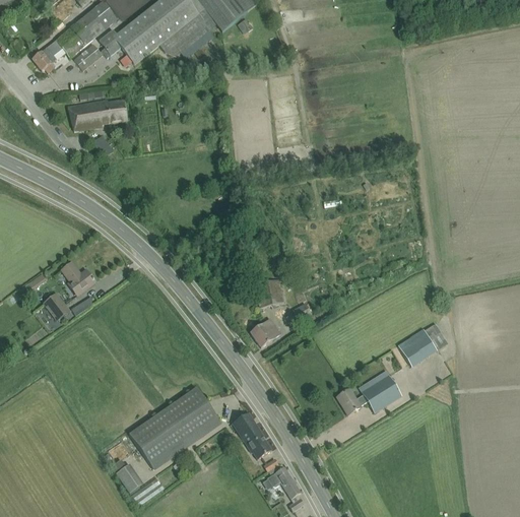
[(73,59),(82,70),(103,54),(106,58),(111,55),(120,47),(134,64),(159,44),(166,51),(176,56),(216,23),(221,29),(256,4),(254,2),(256,0),(158,0),(112,38),(109,33),(107,34),(99,40),(100,41),(94,45),(93,43),(73,59)]
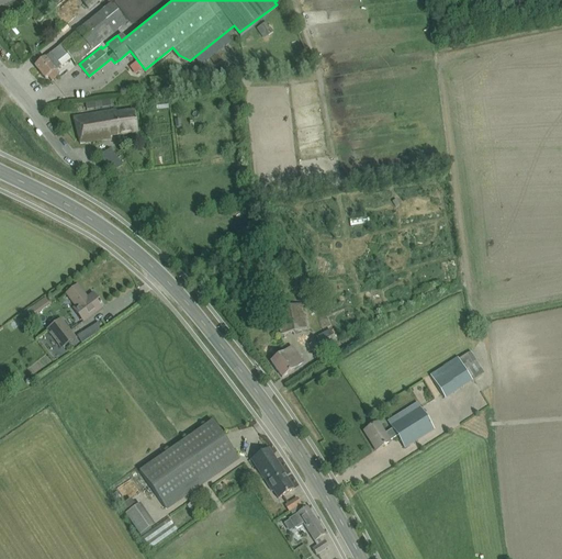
[(111,2),(60,43),(51,51),(34,64),(45,76),(47,74),(52,78),(58,73),(57,71),(59,70),(56,67),(70,56),(75,62),(125,20),(111,2)]
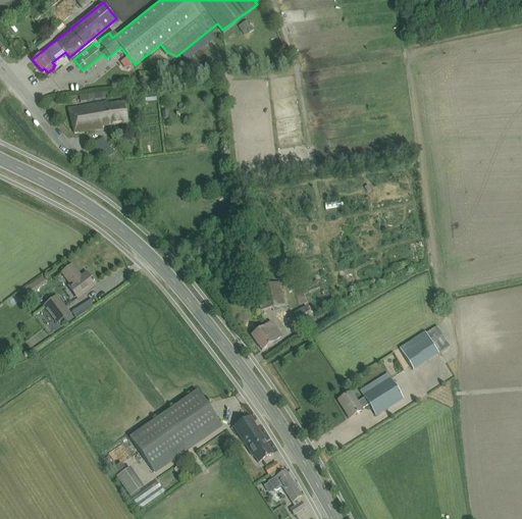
[(250,20),(240,28),(248,37),(257,30),(250,20)]
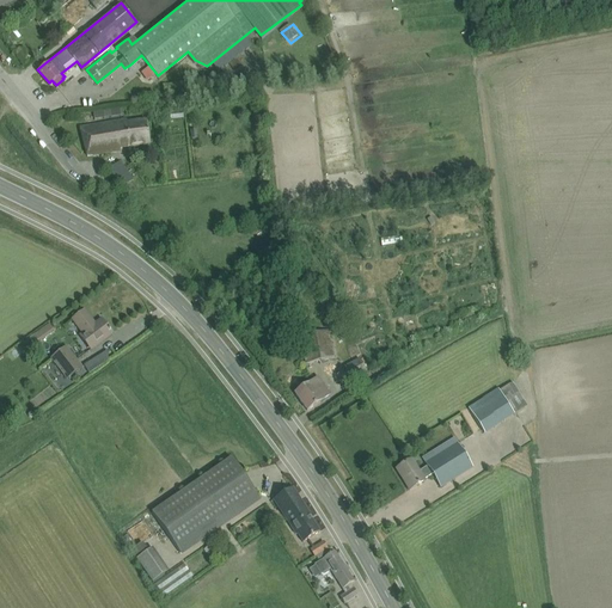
[(20,30),(11,36),(17,45),(26,38),(20,30)]
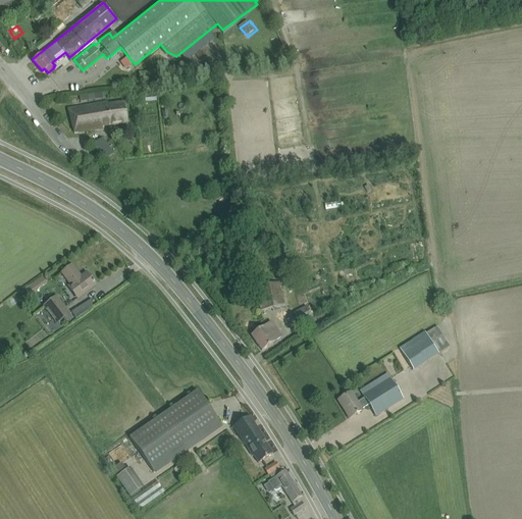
[(107,103),(107,100),(67,106),(74,131),(102,125),(102,124),(127,120),(124,100),(107,103)]
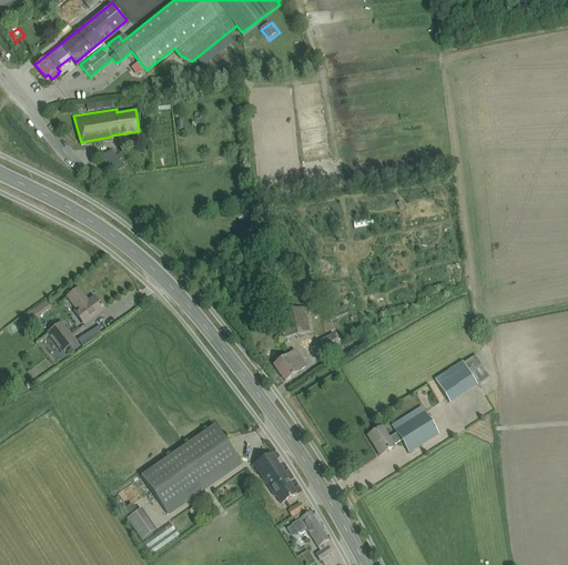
[(100,157),(112,172),(124,162),(112,147),(100,157)]
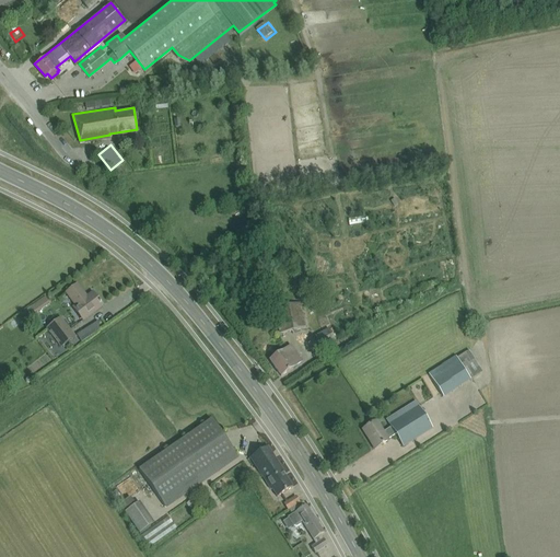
[(92,290),(86,294),(84,296),(82,292),(84,291),(77,281),(74,285),(71,282),(66,287),(67,290),(66,290),(76,303),(73,304),(83,318),(102,303),(101,301),(101,300),(100,299),(98,299),(97,297),(98,294),(96,291),(93,291),(92,290)]
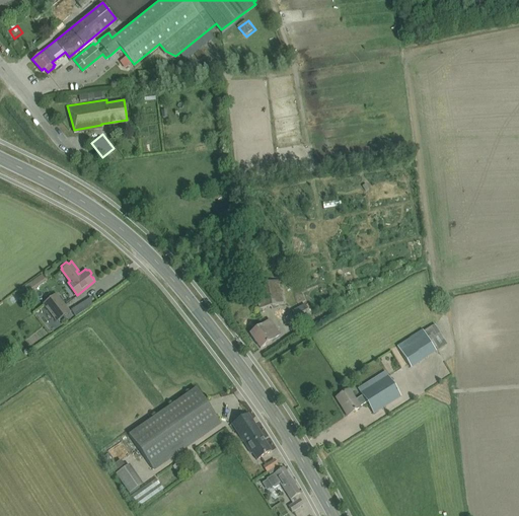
[(45,278),(41,273),(36,276),(40,281),(45,278)]
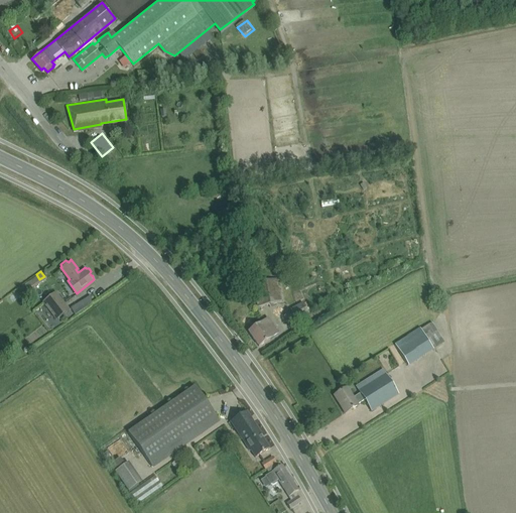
[(281,300),(277,276),(253,281),(257,304),(281,300)]
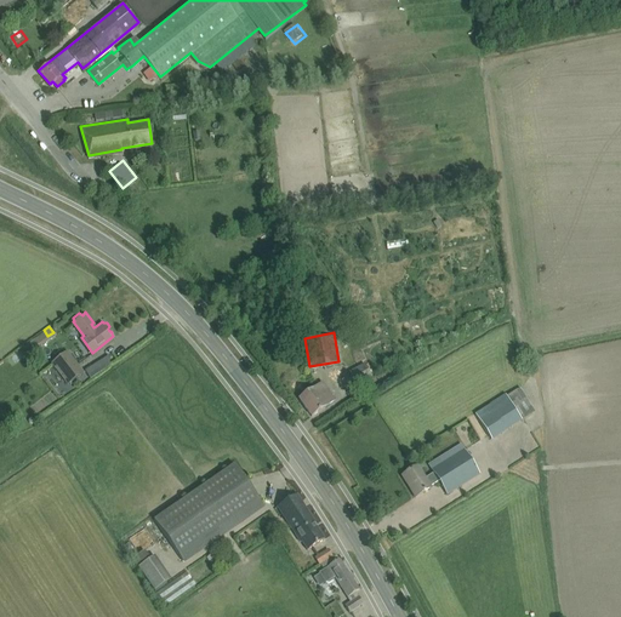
[(68,382),(84,370),(67,348),(51,360),(68,382)]
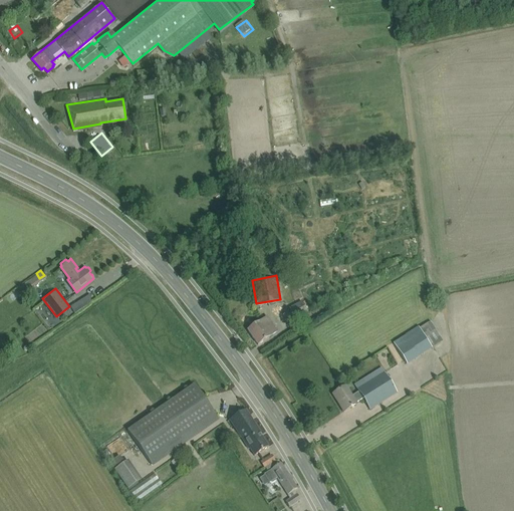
[(70,304),(75,311),(85,304),(81,297),(70,304)]
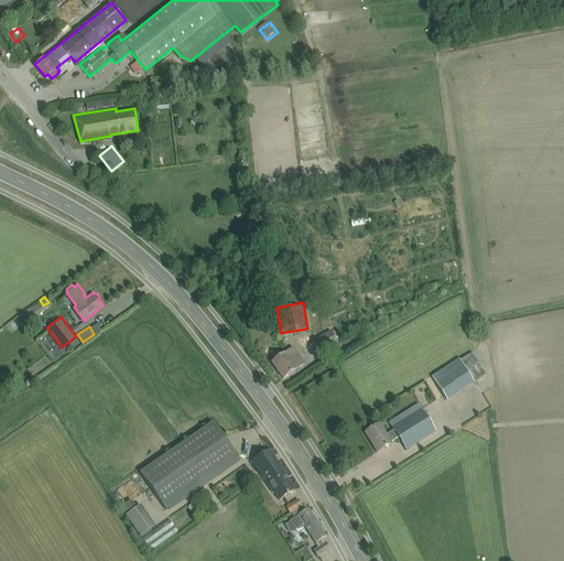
[(337,341),(331,328),(317,336),(324,348),(337,341)]
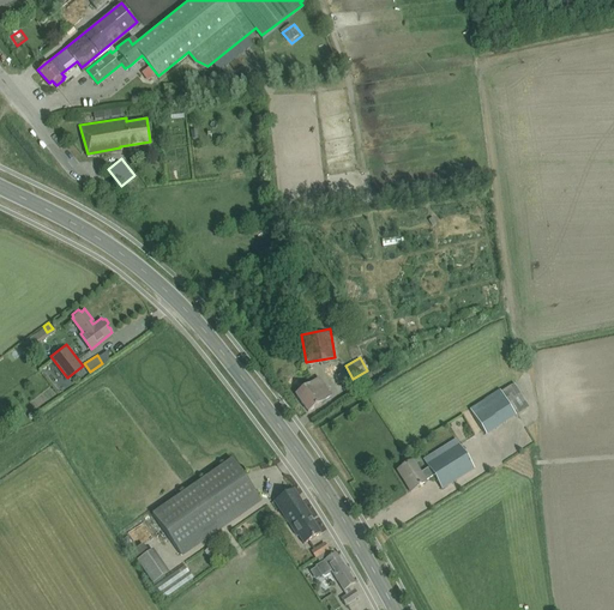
[(308,409),(321,399),(331,393),(319,375),(309,381),(295,392),(308,409)]
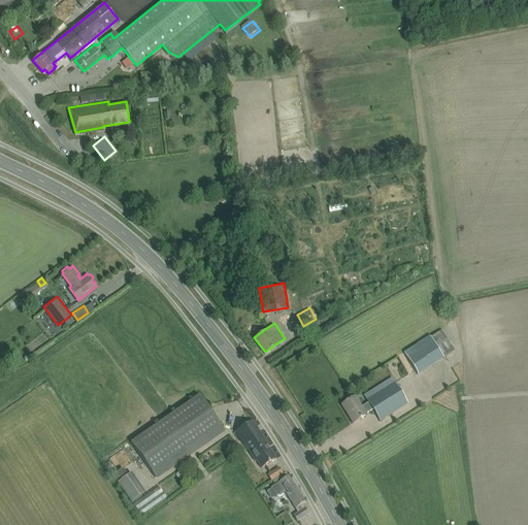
[(431,334),(444,355),(453,350),(440,329),(431,334)]
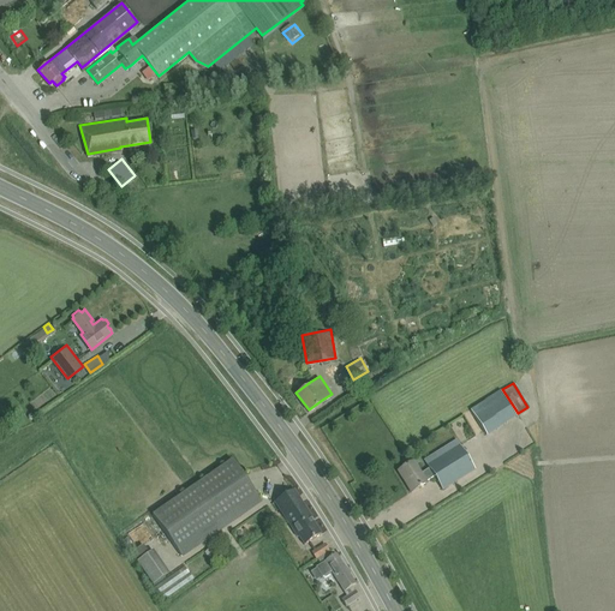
[(442,487),(475,467),(459,443),(427,462),(429,466),(421,471),(413,459),(398,468),(411,490),(427,480),(425,479),(434,474),(442,487)]
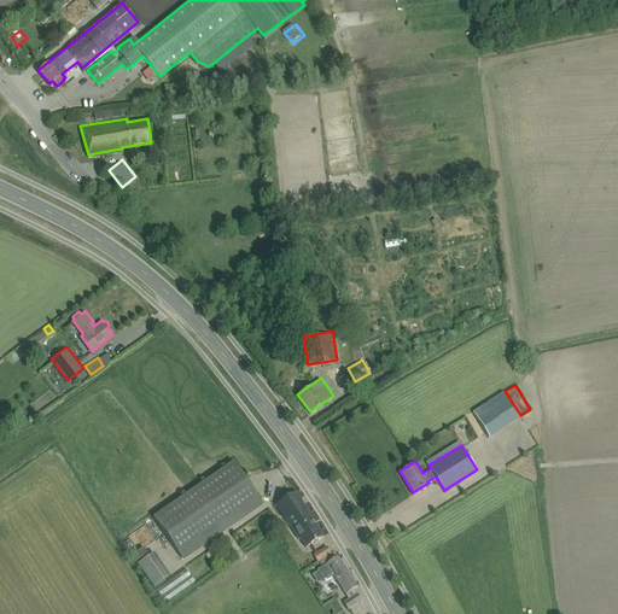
[(153,515),(181,555),(261,500),(233,460),(153,515)]
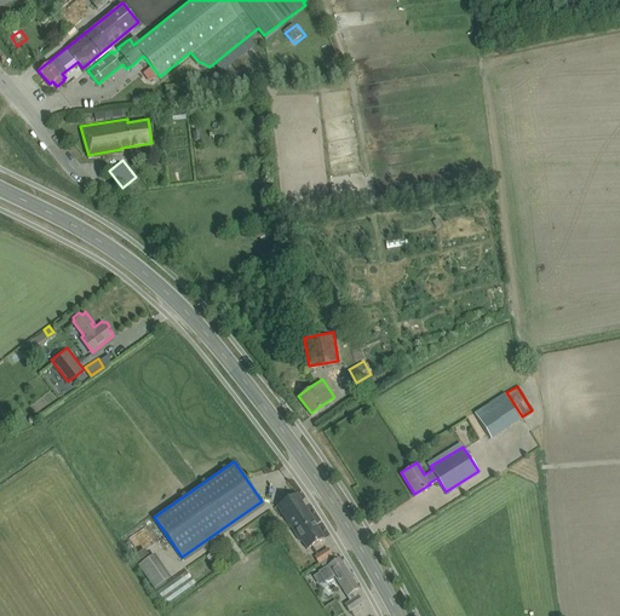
[(314,519),(296,491),(276,504),(299,539),(300,537),(306,547),(323,536),(313,520),(314,519)]
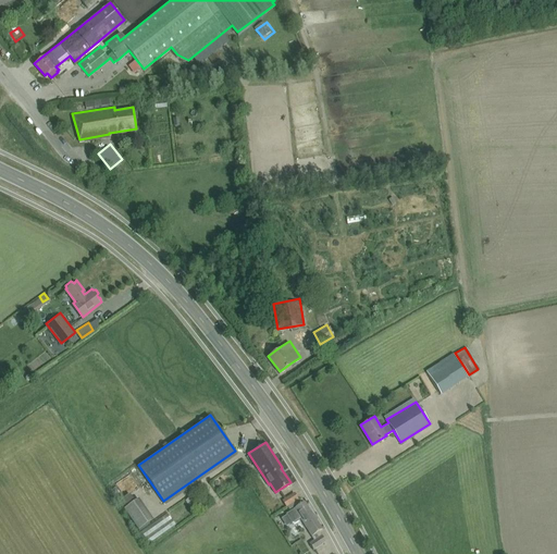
[(297,497),(298,496),(294,491),(283,499),(286,504),(287,504),(297,497)]
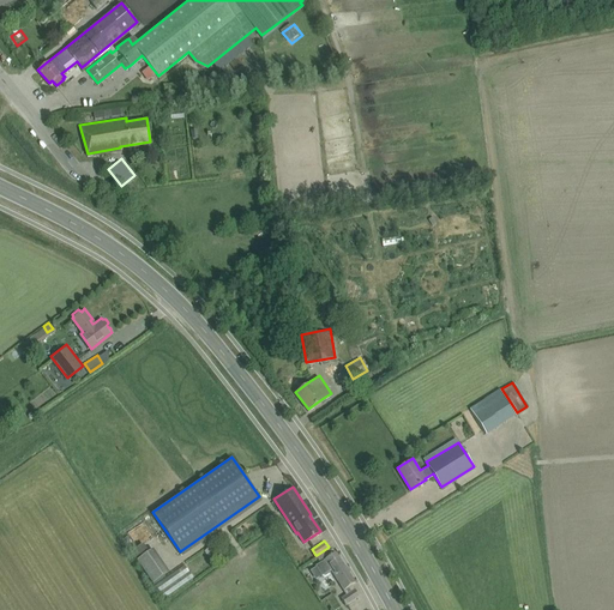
[(154,583),(166,574),(145,544),(133,553),(154,583)]
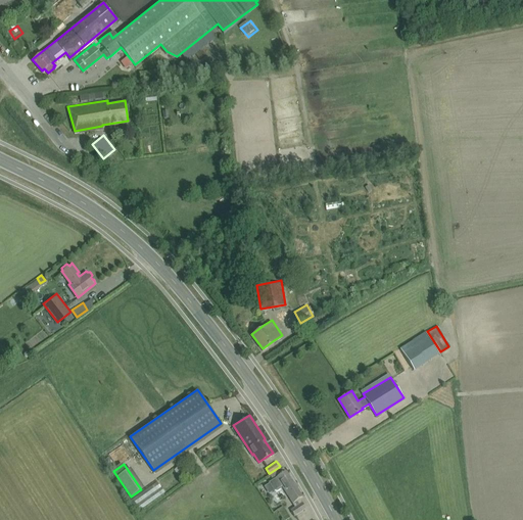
[(285,469),(282,471),(279,467),(270,473),(273,478),(269,480),(274,489),(275,488),(278,489),(280,487),(281,484),(282,484),(295,505),(291,508),(294,514),(305,507),(301,501),(301,502),(298,498),(302,494),(285,469)]
